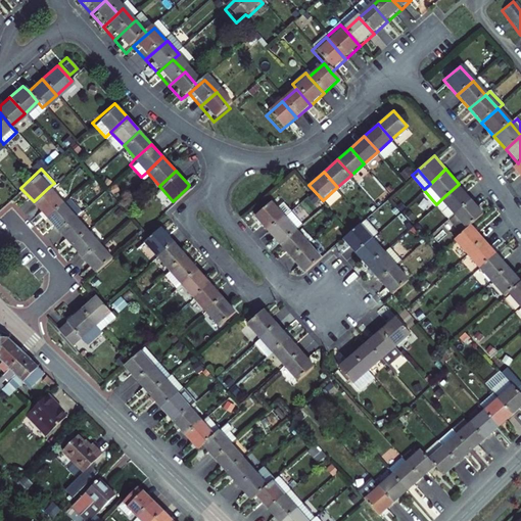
[(447,217),(454,211),(470,196),(459,184),(442,198),(437,203),(447,217)]
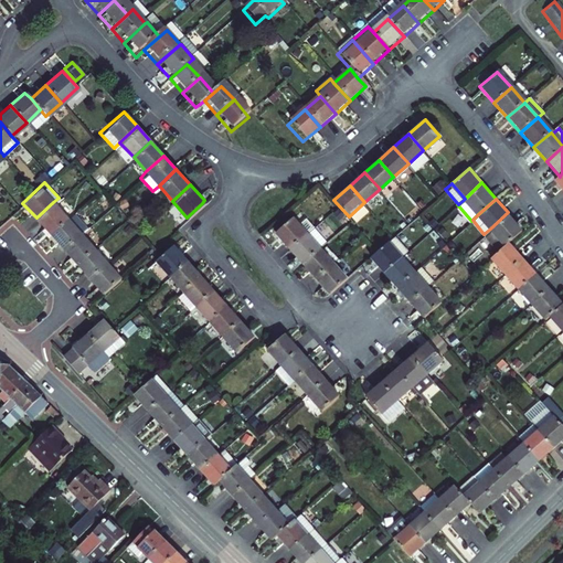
[(36,218),(49,232),(66,218),(53,202),(36,218)]
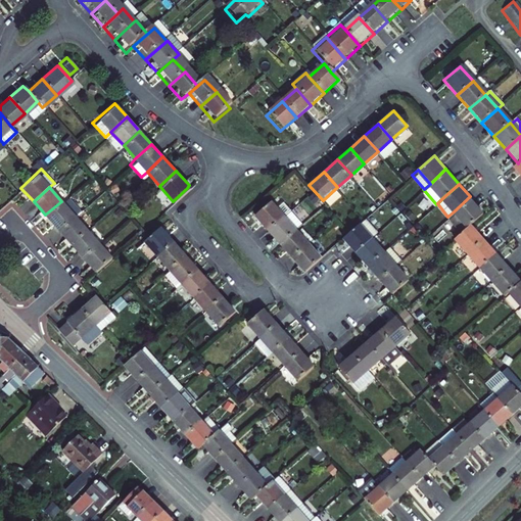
[(470,196),(454,211),(467,226),(472,222),(483,211),(470,196)]
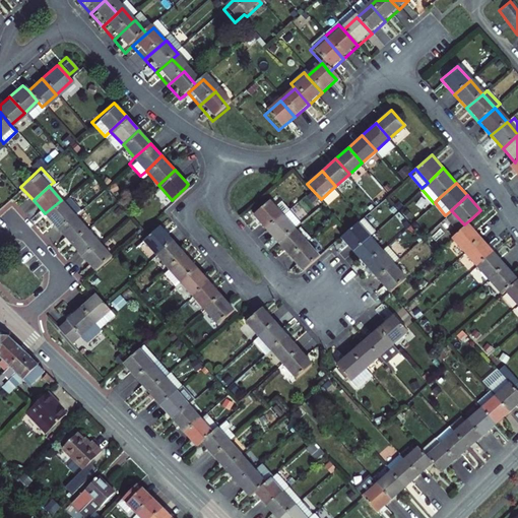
[(61,200),(45,213),(57,228),(73,213),(78,209),(66,196),(61,200)]
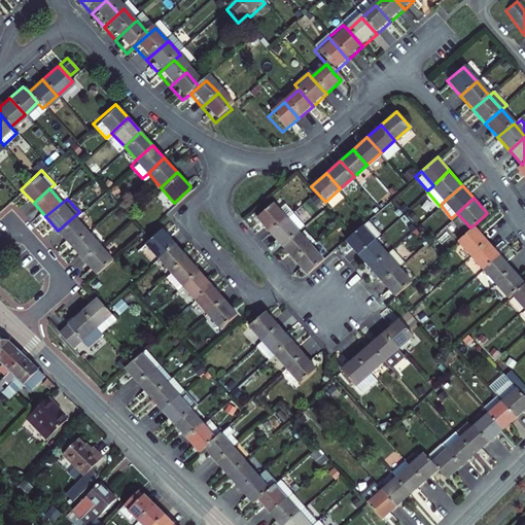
[(273,204),(256,218),(270,233),(286,219),(273,204)]
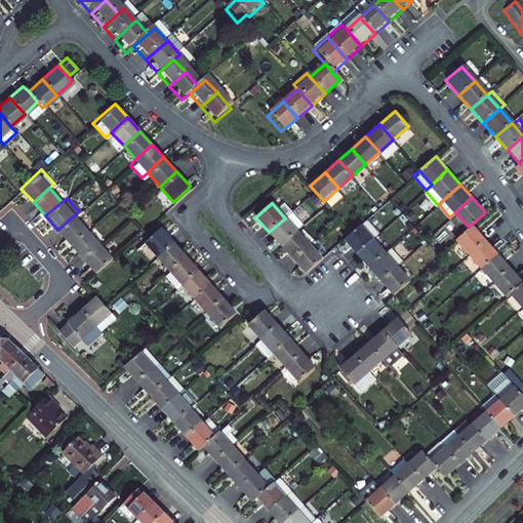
[(269,232),(282,247),(298,233),(305,227),(291,212),(285,218),(269,232)]
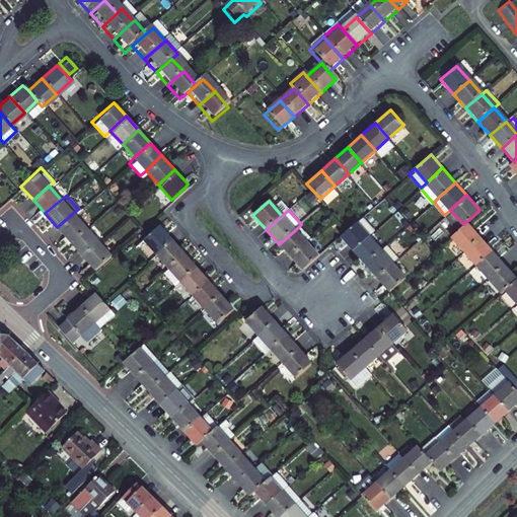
[(73,213),(57,227),(70,240),(85,227),(73,213)]
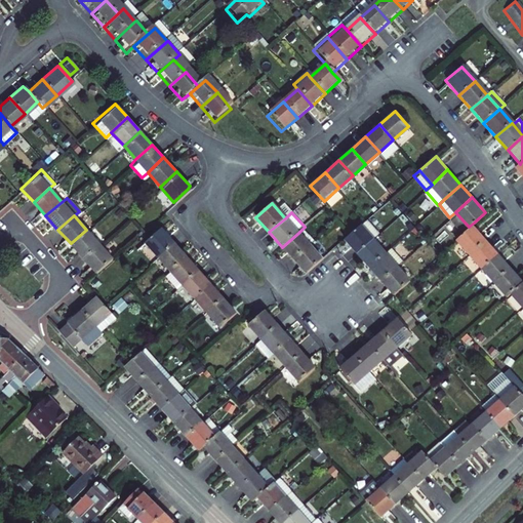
[(356,250),(372,236),(379,231),(367,217),(345,238),(356,250)]
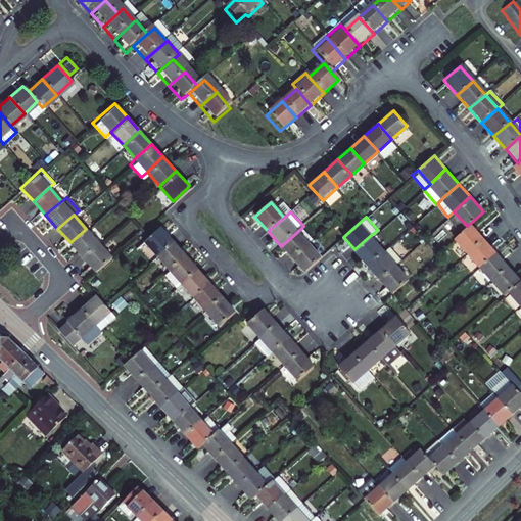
[(456,236),(468,250),(484,236),(472,222),(467,226),(456,236)]
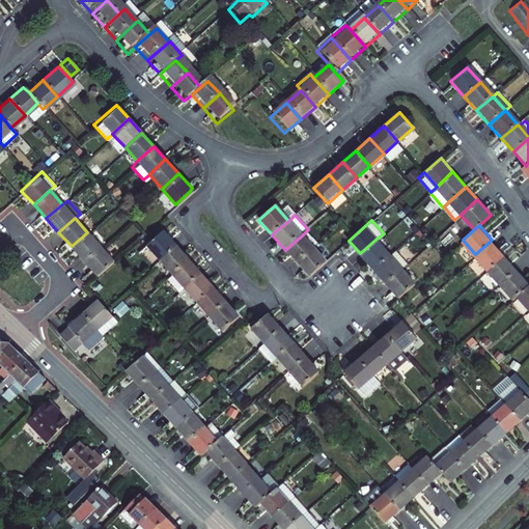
[(144,244),(157,258),(174,243),(162,229),(144,244)]
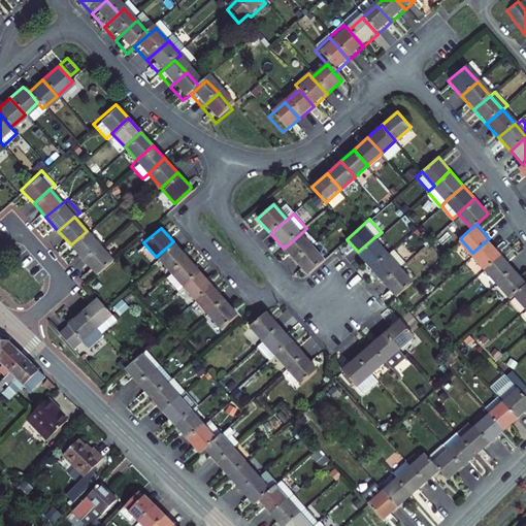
[(87,231),(71,244),(83,258),(99,244),(87,231)]
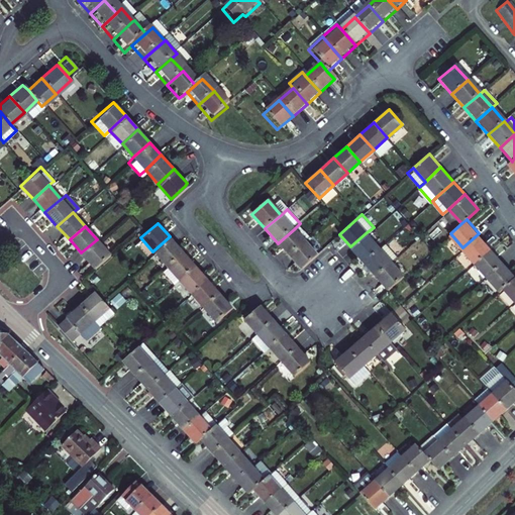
[(294,229),(278,243),(289,256),(305,242),(294,229)]
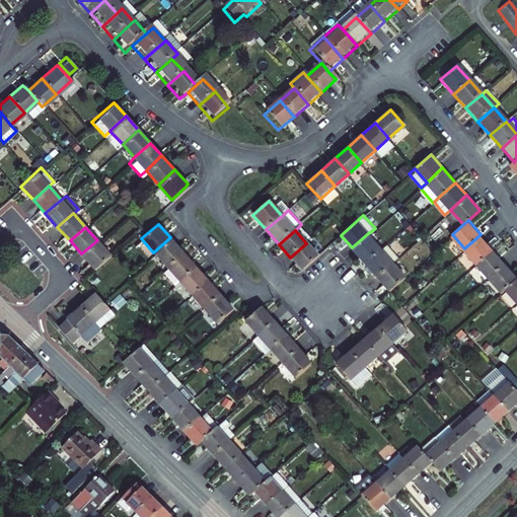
[(381,247),(368,233),(352,247),(364,262),(381,247)]
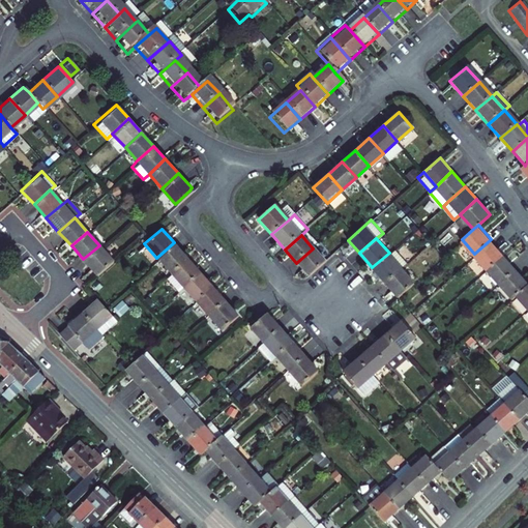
[(491,239),(474,254),(488,268),(504,254),(491,239)]
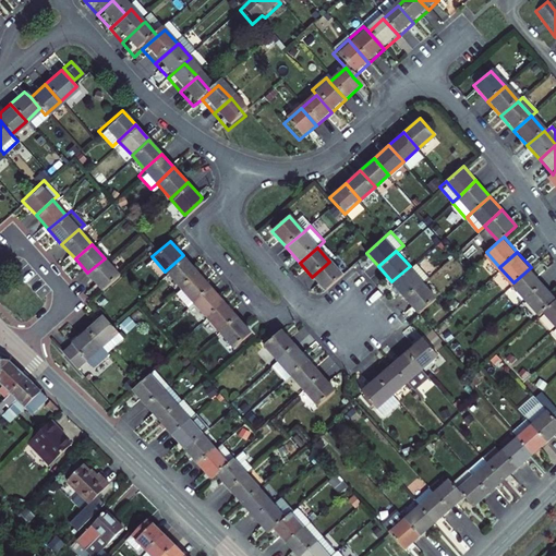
[(165,272),(179,287),(196,270),(183,255),(165,272)]
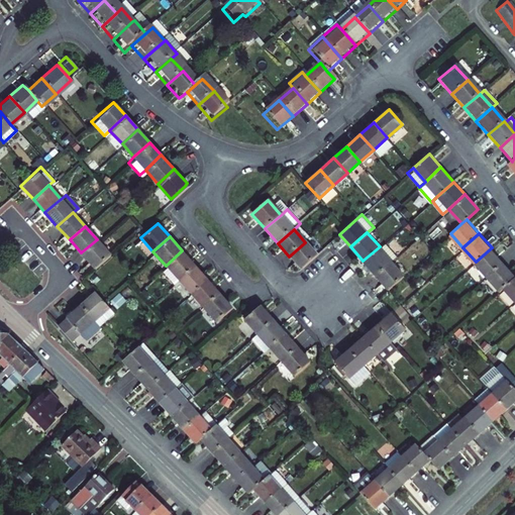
[(81,252),(94,268),(110,253),(97,239),(81,252)]
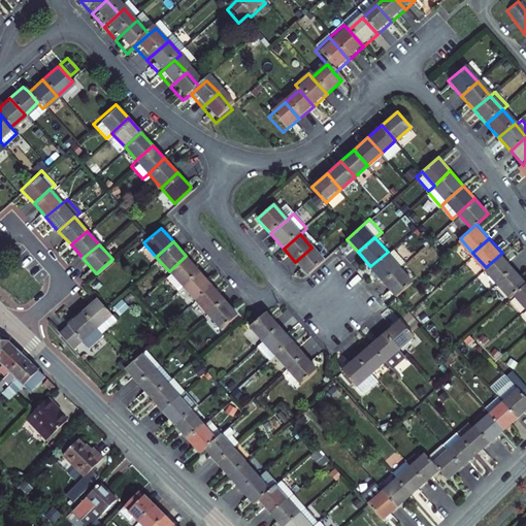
[(388,252),(370,266),(384,281),(400,266),(406,261),(393,247),(388,252)]
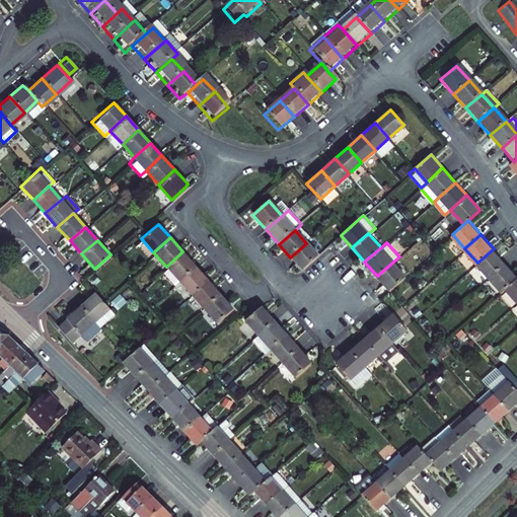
[(306,243),(290,257),(301,270),(317,255),(306,243)]
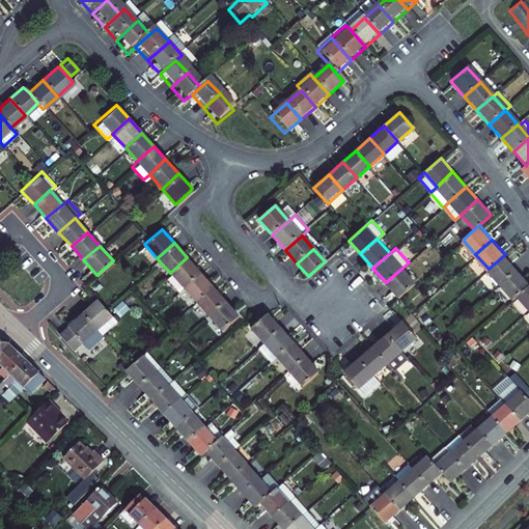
[(505,254),(489,269),(501,282),(517,268),(505,254)]
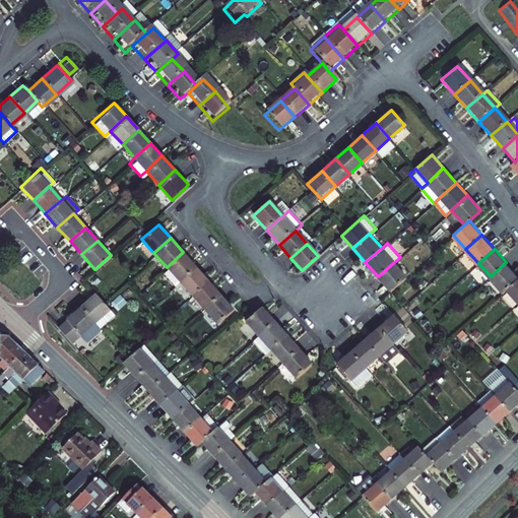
[(174,284),(179,280),(195,266),(183,252),(167,267),(162,271),(174,284)]
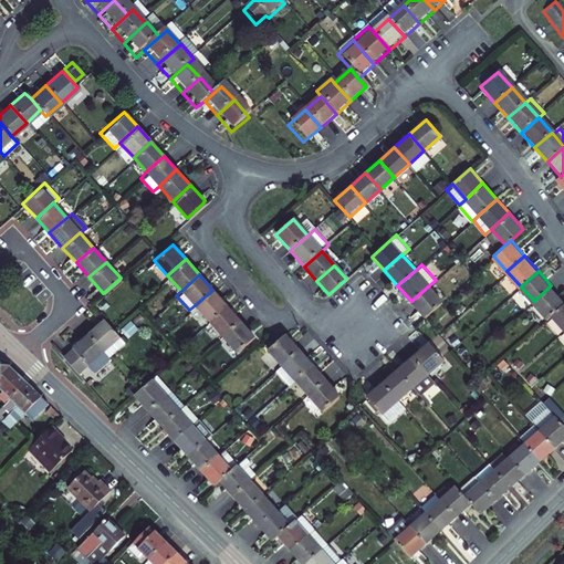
[(425,315),(426,314),(442,300),(429,285),(411,301),(425,315)]
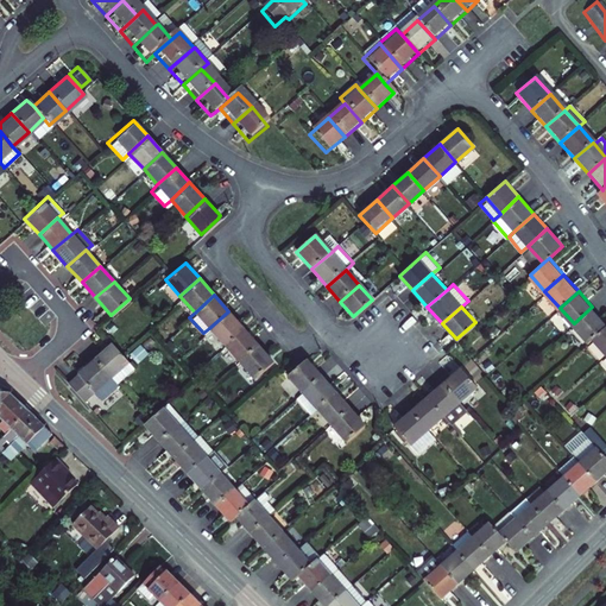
[(574,323),(589,341),(593,336),(605,324),(605,322),(592,307),(574,323)]
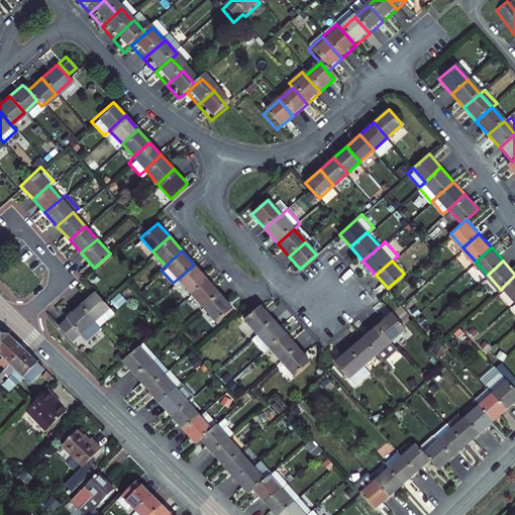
[(194,265),(178,279),(190,292),(206,278),(194,265)]
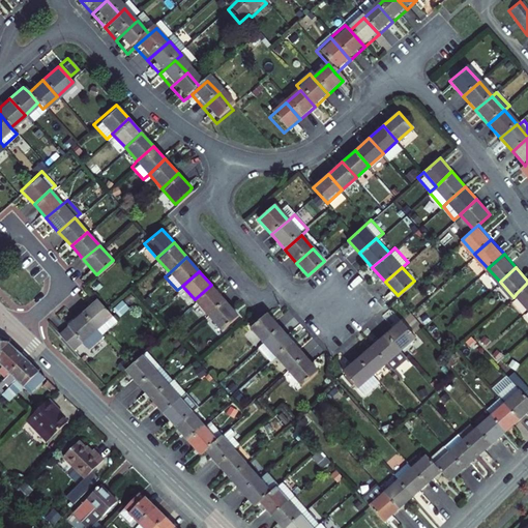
[(527,283),(517,293),(527,305),(527,283)]
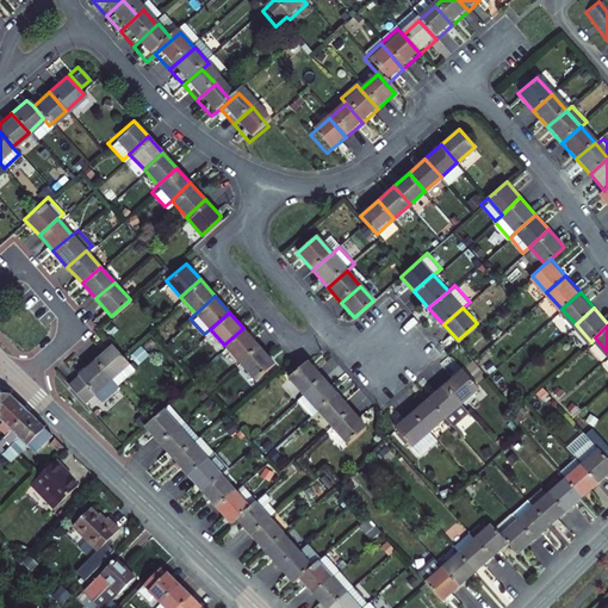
[(243,328),(224,345),(237,360),(258,342),(243,328)]
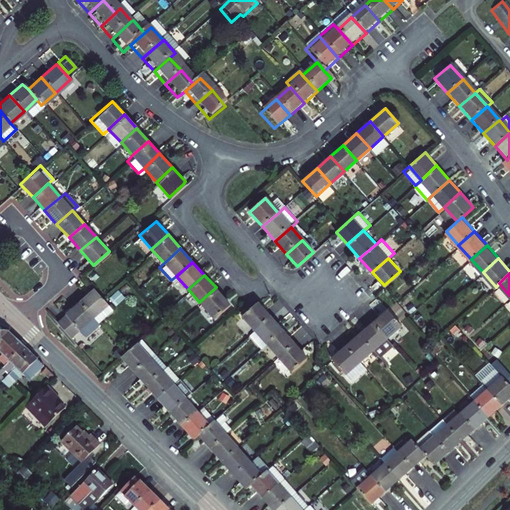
[(216,287),(199,302),(211,315),(227,301),(216,287)]
